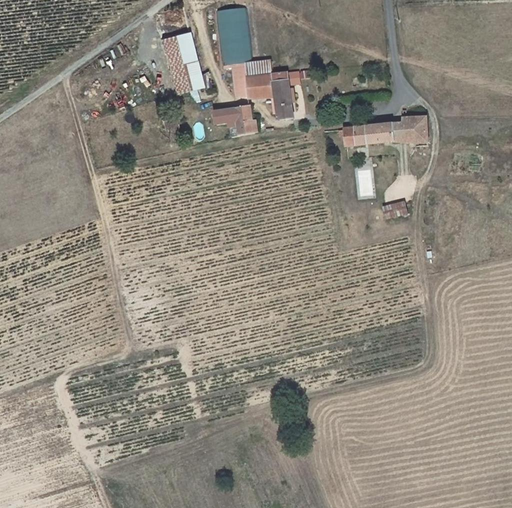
[(231,67),(235,97),(249,94),(246,78),(247,78),(247,76),(272,72),(270,58),(251,61),(242,7),(212,12),(221,69),(231,67)]
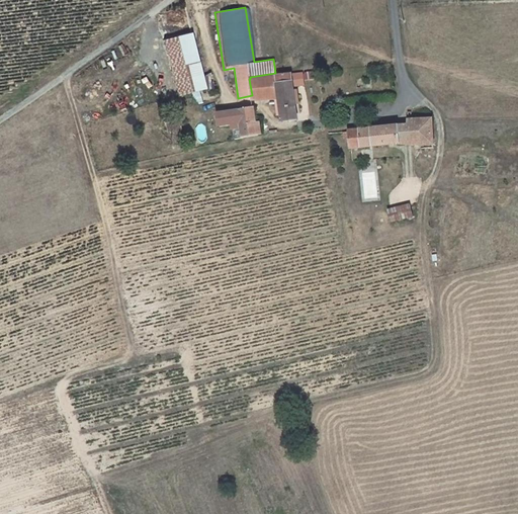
[(203,85),(195,59),(182,63),(189,88),(191,88),(203,85)]
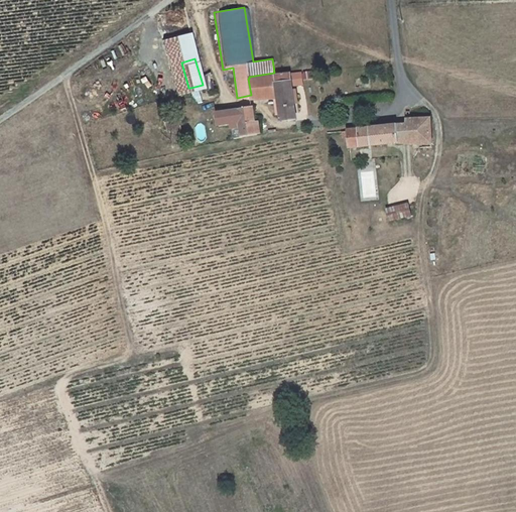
[(211,70),(203,72),(207,86),(215,84),(211,70)]
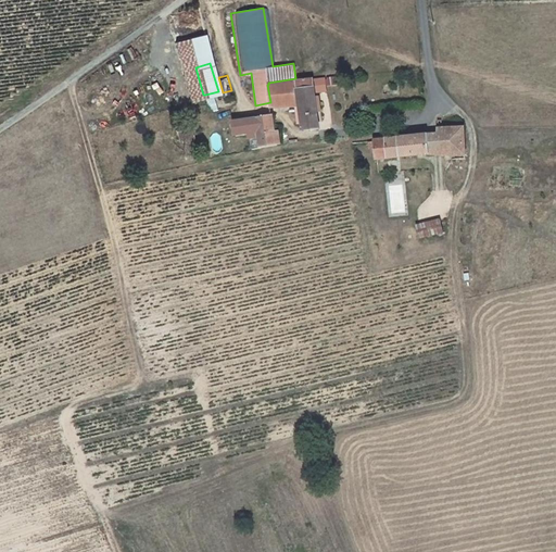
[(320,124),(312,76),(295,78),(268,83),(268,85),(267,85),(270,102),(270,105),(294,102),(298,120),(303,118),(304,127),(320,124)]
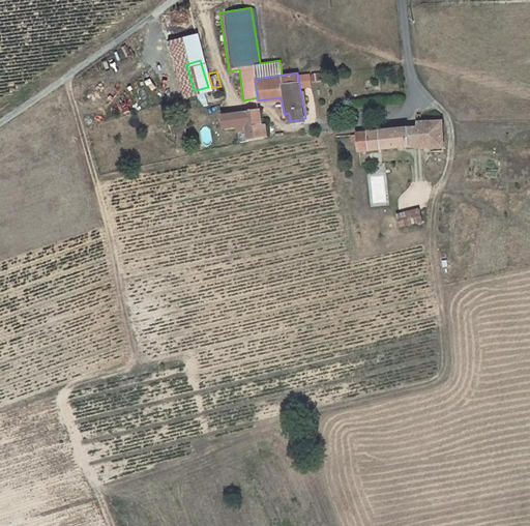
[(270,135),(266,120),(262,121),(258,107),(244,111),(246,122),(232,125),(236,142),(270,135)]
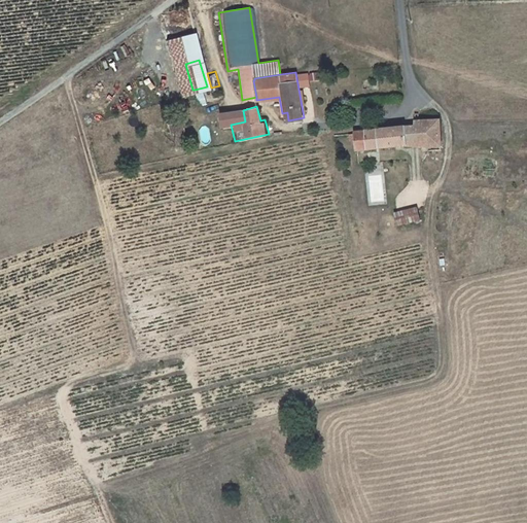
[(441,144),(438,116),(414,118),(414,124),(354,131),(356,149),(408,143),(441,144)]
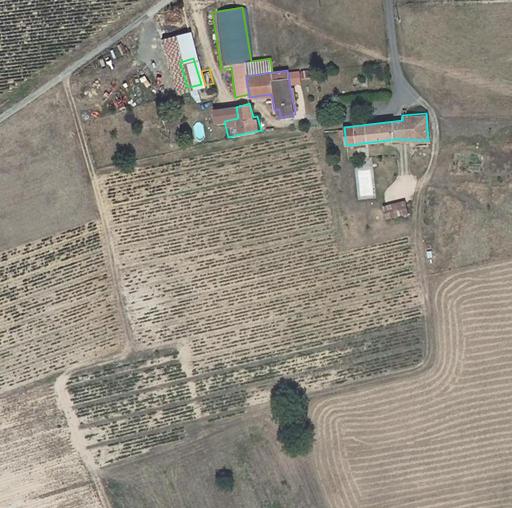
[(264,115),(257,116),(261,130),(268,128),(264,115)]
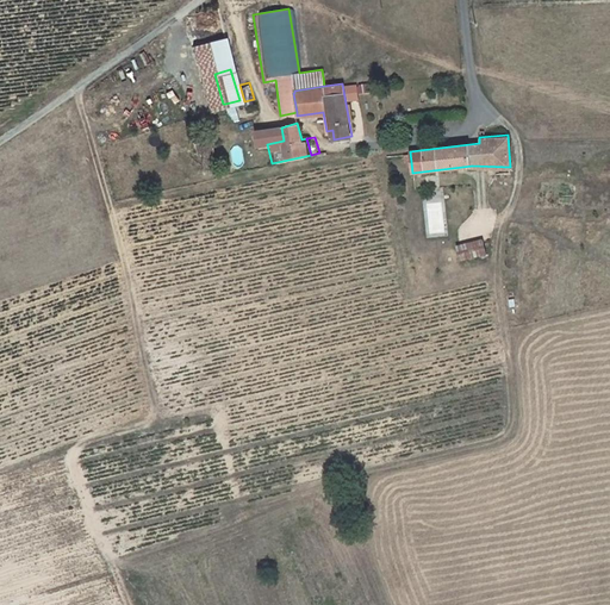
[(461,244),(466,260),(492,249),(486,235),(461,244)]
